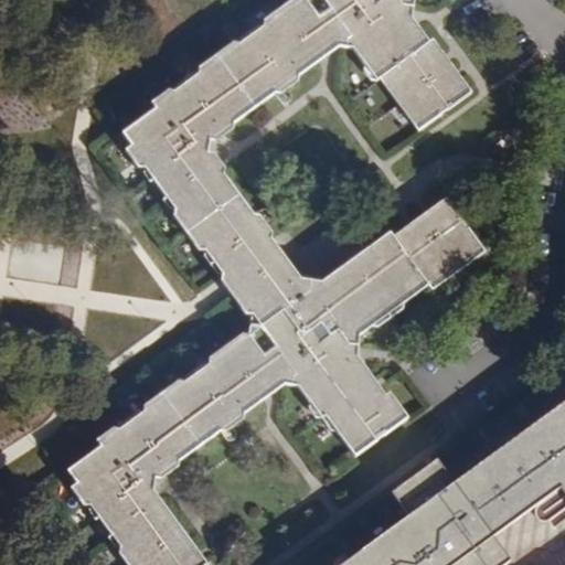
[(285,0),(260,19),(259,25),(262,28),(238,44),(237,42),(231,41),(193,68),(193,73),(195,75),(172,93),(170,89),(164,88),(148,102),(152,107),(120,131),(130,144),(124,149),(134,163),(144,166),(146,164),(156,177),(153,178),(166,195),(168,194),(178,205),(176,208),(173,216),(198,249),(204,249),(206,247),(225,272),(262,245),(246,223),(254,217),(222,174),(214,180),(181,137),(211,140),(275,94),(269,85),(345,29),(344,48),(353,49),(379,81),(380,80),(385,75),(404,100),(424,127),(473,91),(462,75),(456,80),(439,57),(446,53),(435,38),(428,42),(422,46),(391,4),(414,7),(415,0),(285,0)]
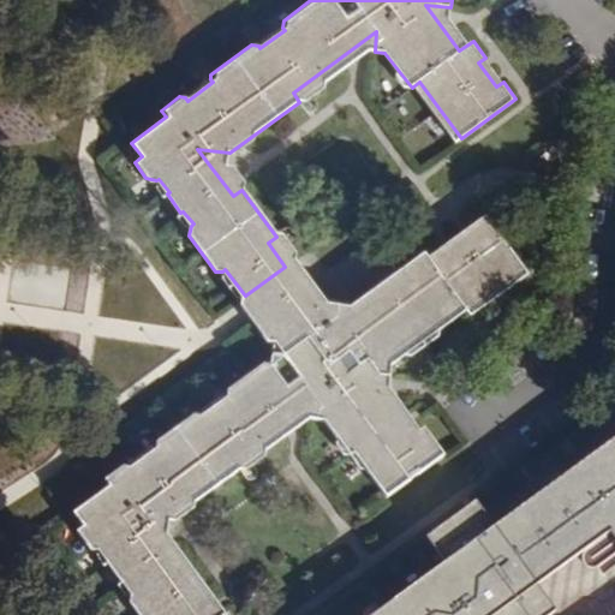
[(451,7),(425,5),(459,51),(466,46),(449,21),(451,7)]
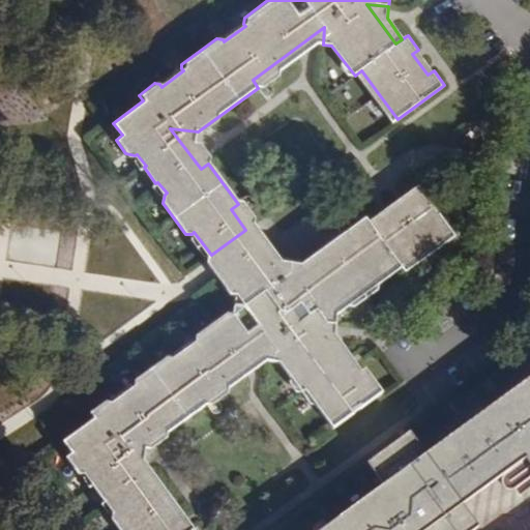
[(323,45),(324,27),(253,80),(258,88),(318,43),(323,45)]
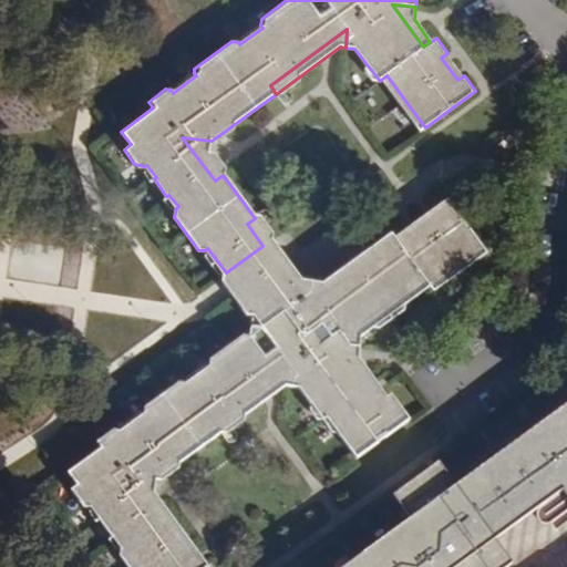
[(464,75),(447,53),(441,58),(457,80),(464,75)]
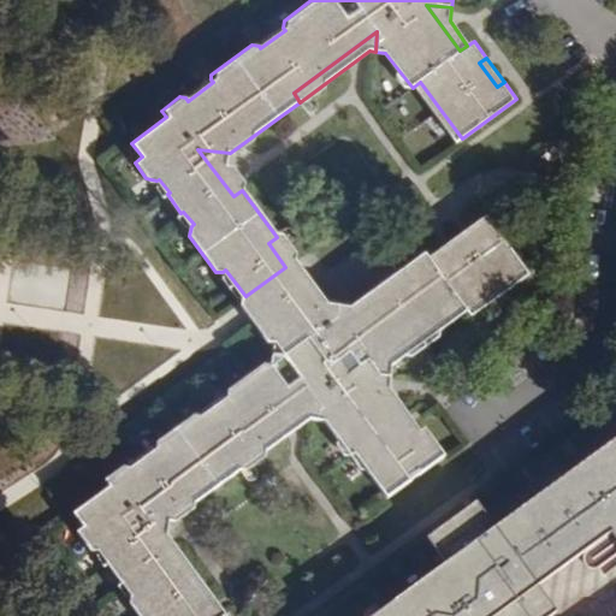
[(434,114),(440,110),(420,82),(414,87),(434,114)]
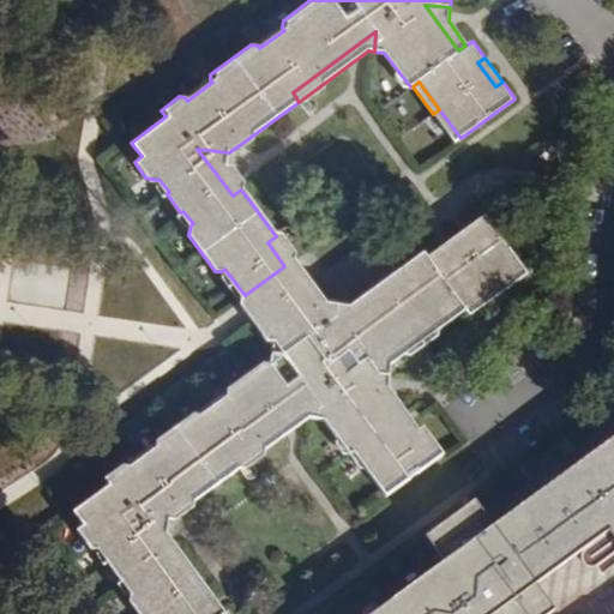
[(461,138),(439,109),(433,114),(453,143),(461,138)]
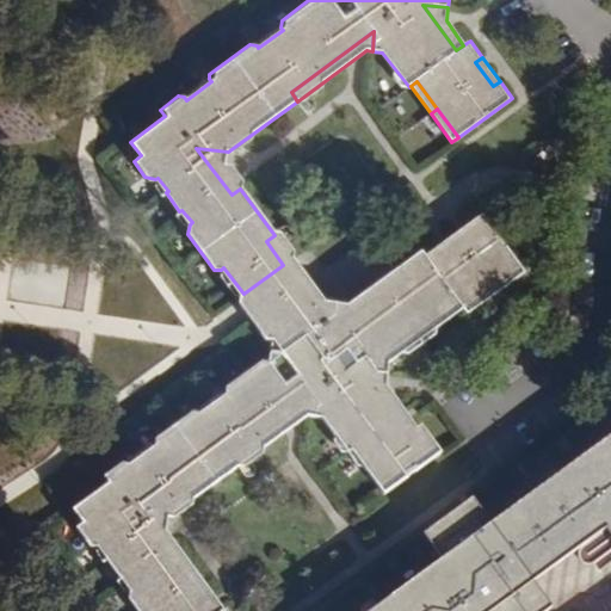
[(228,152),(196,148),(232,195),(240,189),(224,166),(228,152)]
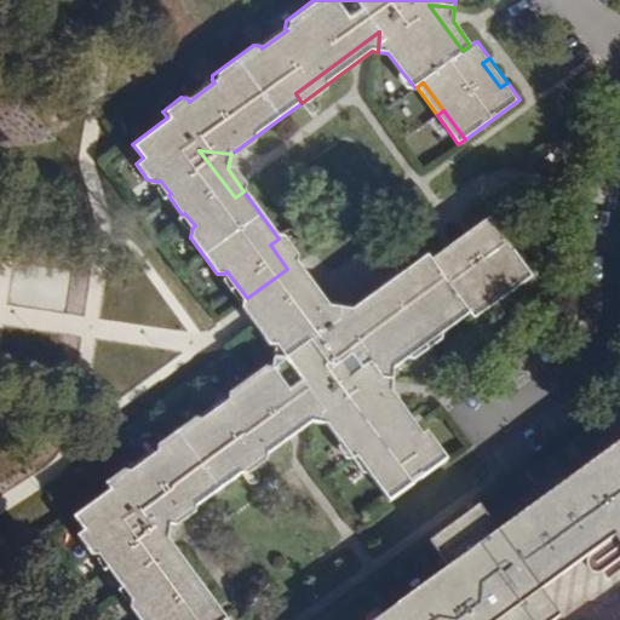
[(214,619),(159,544),(158,543),(164,515),(190,497),(197,505),(241,472),(235,463),(322,399),(317,422),(327,424),(351,457),(354,454),(389,500),(447,457),(426,430),(424,431),(412,415),(401,423),(368,379),(392,380),(394,367),(468,314),(474,320),(533,277),(489,217),(472,230),(476,235),(452,253),(447,247),(429,260),(426,258),(407,273),(412,280),(336,334),(304,292),(257,327),(267,340),(274,342),(277,339),(288,354),(283,357),(288,363),(276,373),(274,369),(268,366),(234,391),(231,401),(234,405),(210,422),(207,419),(200,417),(160,445),(158,452),(161,457),(137,475),(133,470),(128,469),(108,483),(113,492),(76,518),(86,532),(78,538),(90,554),(101,557),(104,556),(113,568),(110,569),(124,589),(127,586),(136,598),(132,612),(137,619),(214,619)]
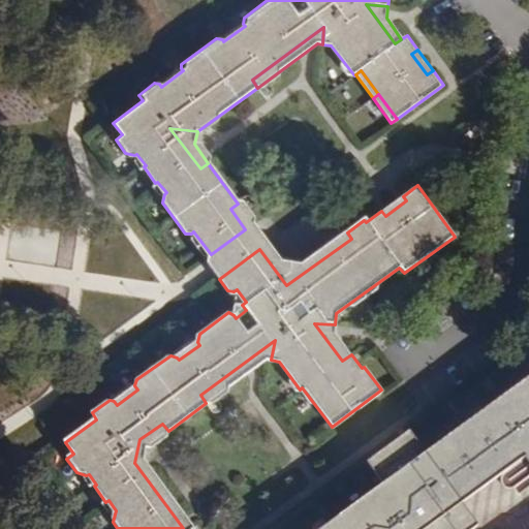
[(406,200),(403,196),(381,211),(385,216),(406,200)]
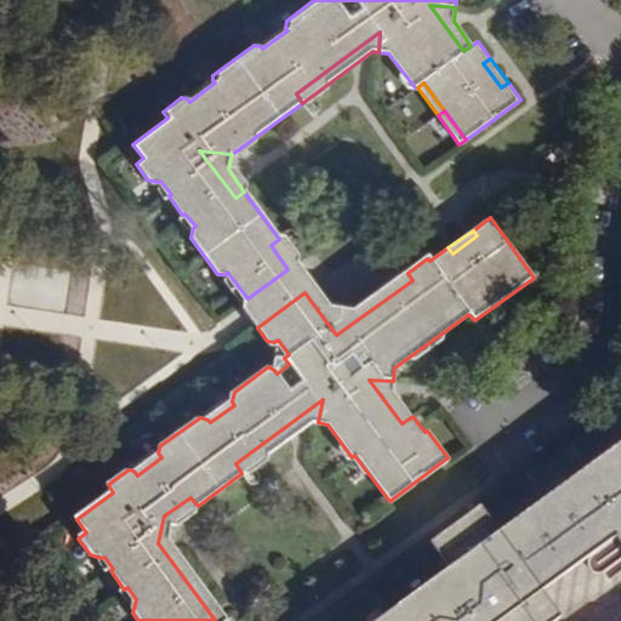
[(288,269),(297,262),(279,239),(271,245),(288,269)]
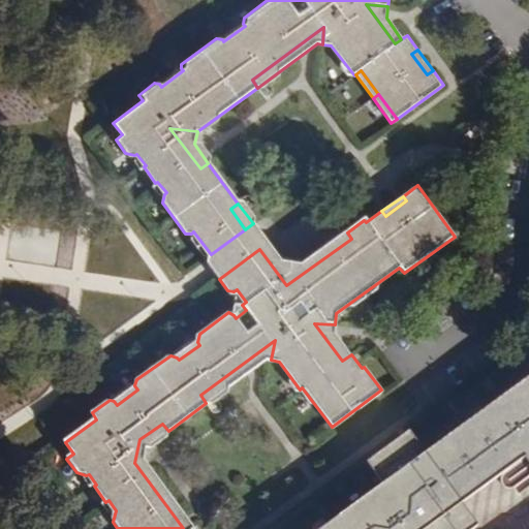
[(253,223),(245,229),(211,254),(205,259),(212,270),(219,279),(259,249),(268,243),(261,234),(253,223)]
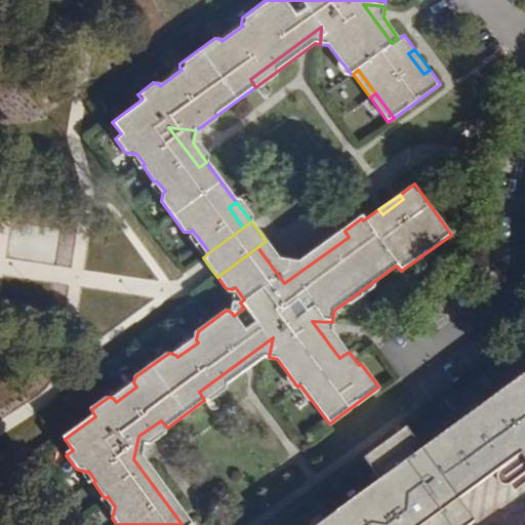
[(280,261),(266,241),(257,247),(284,283),(349,237),(345,231),(298,264),(280,261)]
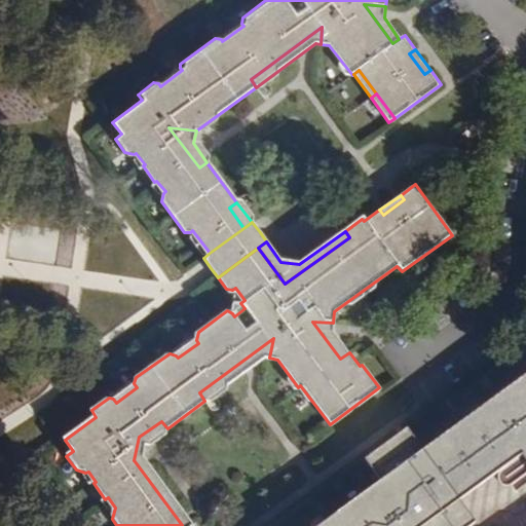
[(333,323),(312,322),(340,359),(349,352),(332,330),(333,323)]
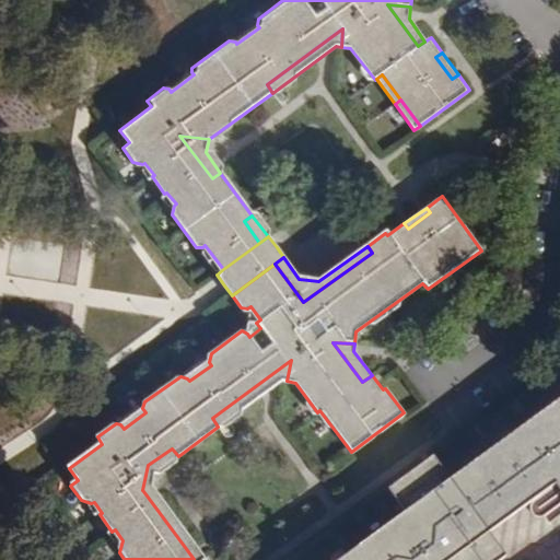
[(287,381),(291,360),(212,418),(218,427),(283,380),(287,381)]
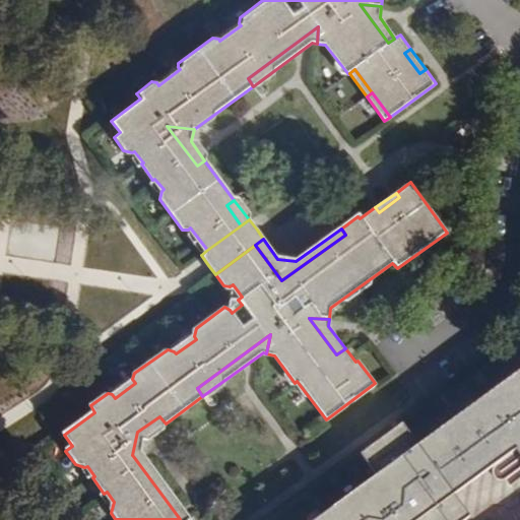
[(416,519),(474,478),(516,448),(519,445),(519,371),(410,451),(395,430),(361,455),(376,476),(315,519),(416,519)]
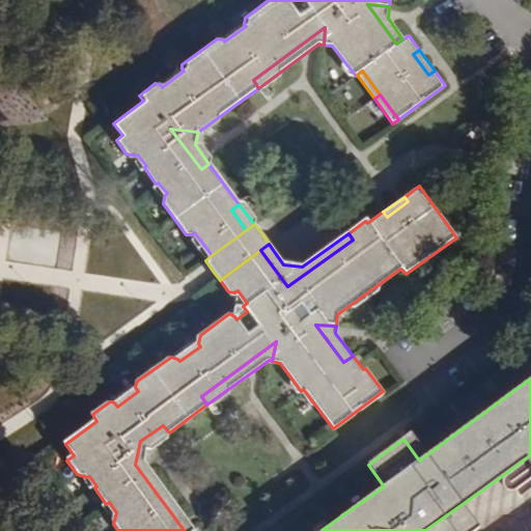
[(163,425),(140,441),(146,449),(169,432),(163,425)]
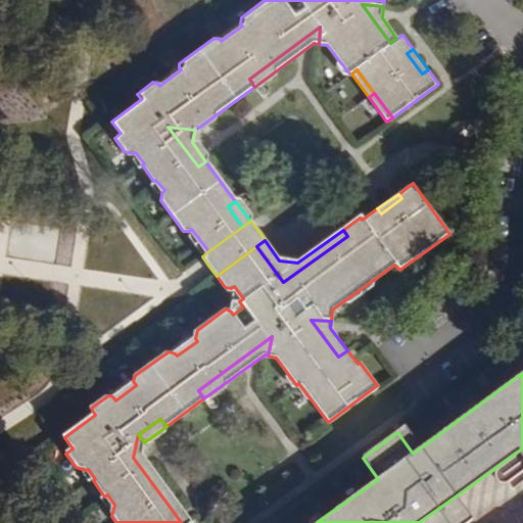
[(144,442),(138,434),(133,458),(134,459),(141,454),(144,442)]
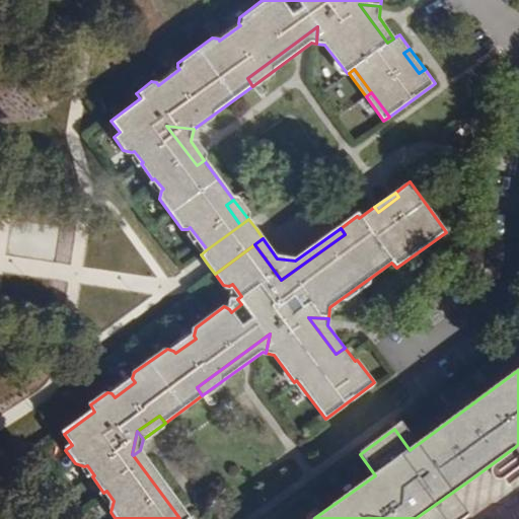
[(518,518),(518,453),(515,447),(473,477),(489,498),(459,518),(518,518)]
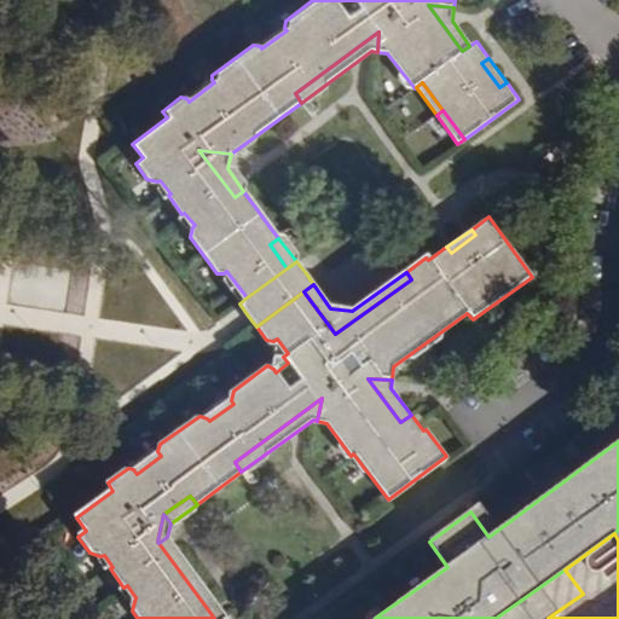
[(227,618),(167,537),(158,543),(214,618),(227,618)]
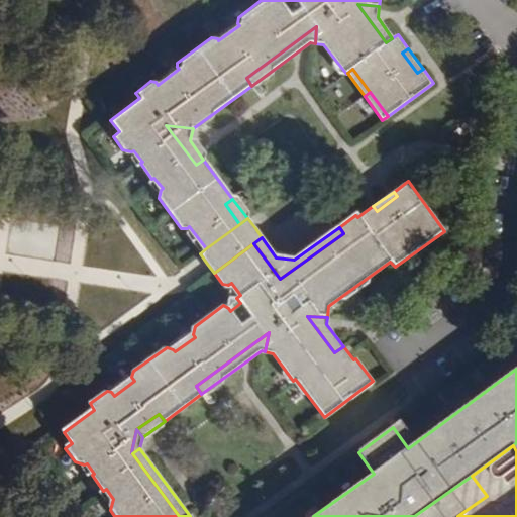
[(457,516),(487,496),(472,476),(414,516),(457,516)]
